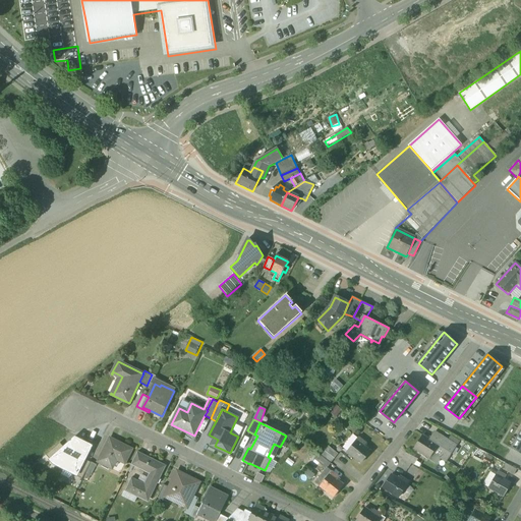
[(520,430),(512,447),(520,452),(520,430)]
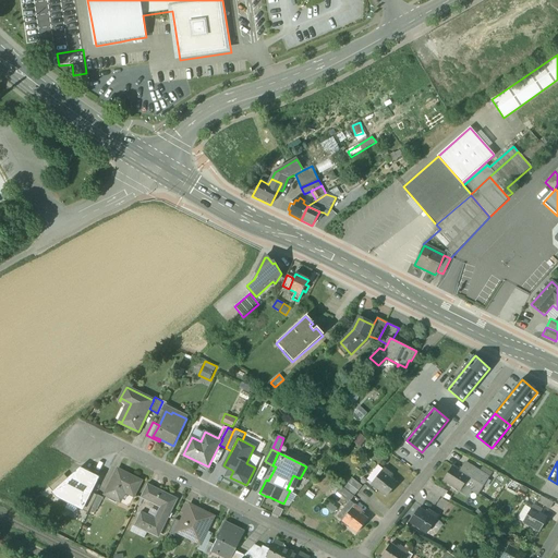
[(488,477),(465,463),(462,468),(471,474),(469,477),(475,482),(471,488),(477,493),(488,477)]
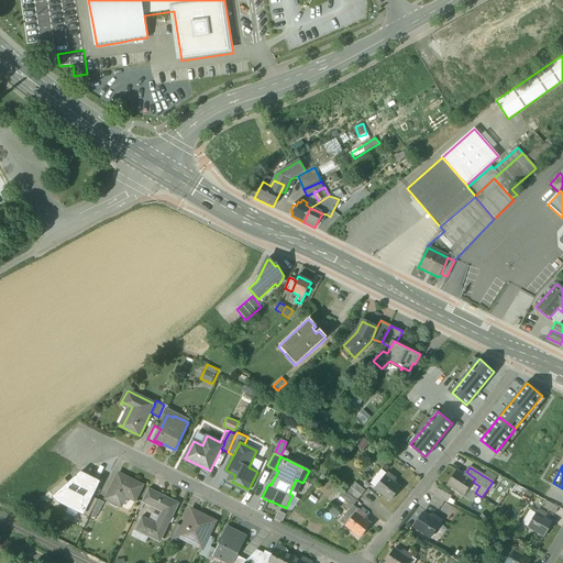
[(464,475),(456,471),(448,485),(464,495),(468,489),(475,493),(479,486),(473,482),(475,478),(466,472),(464,475)]
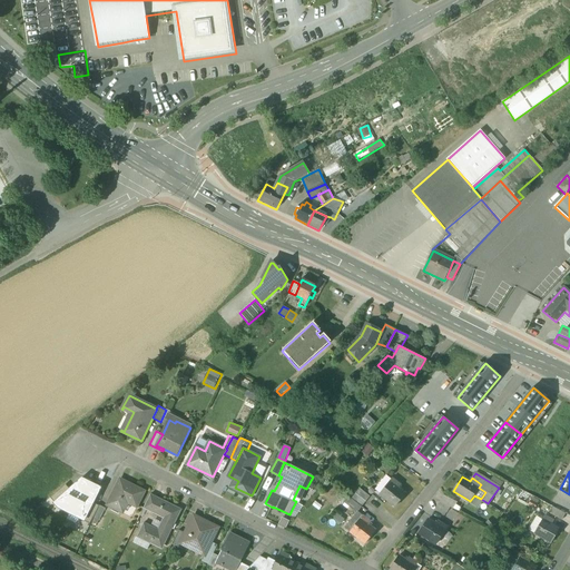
[(100,488),(82,479),(79,487),(76,484),(70,490),(57,501),(58,502),(60,505),(71,511),(80,516),(86,518),(94,503),(100,488)]
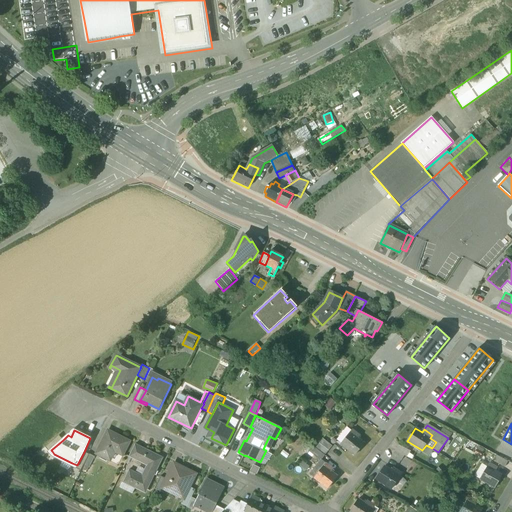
[(352,430),(341,444),(354,455),(364,443),(358,438),(360,436),(352,430)]
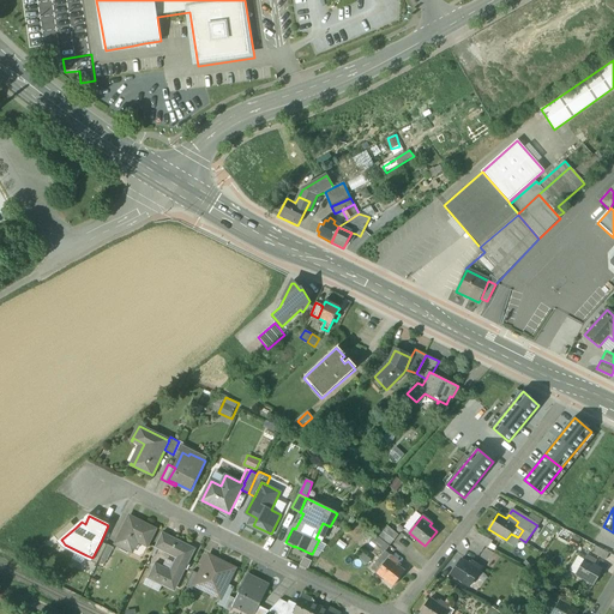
[(156,529),(128,517),(115,545),(133,553),(138,542),(148,547),(156,529)]
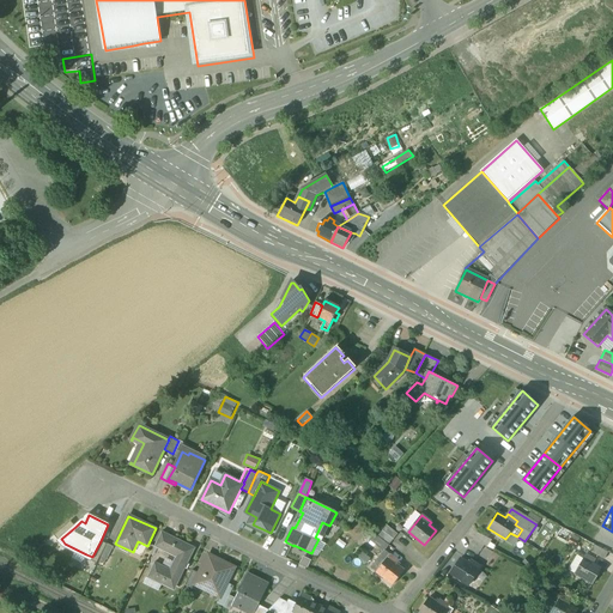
[(76,527),(71,522),(55,535),(60,542),(62,540),(61,539),(76,527)]
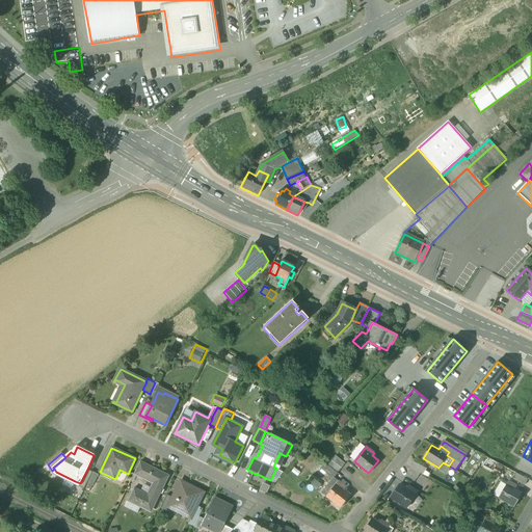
[(346,463),(336,455),(333,460),(342,469),(346,463)]
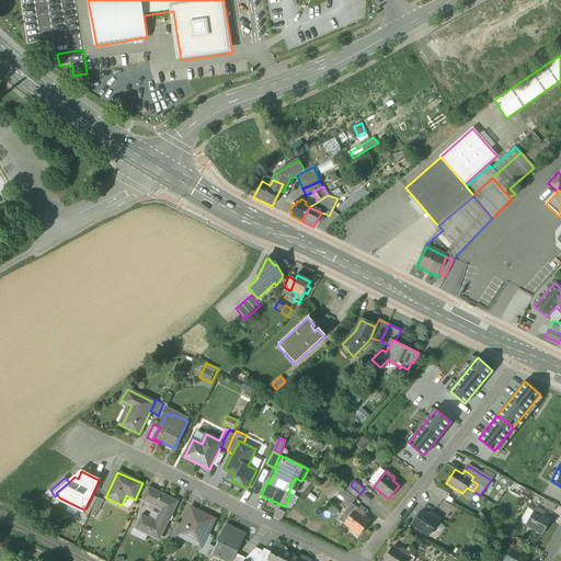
[(361,494),(351,485),(346,491),(356,499),(361,494)]
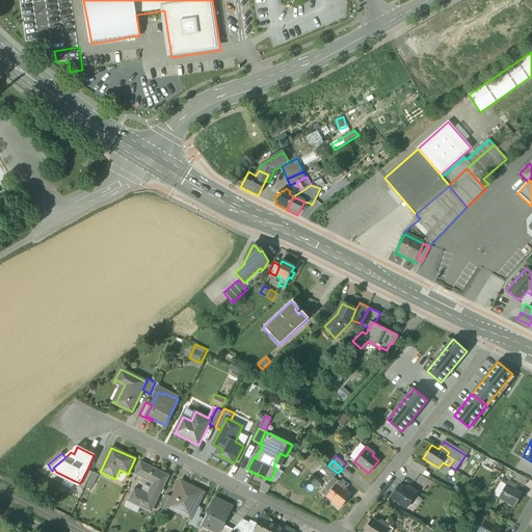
[(140,461),(134,475),(140,478),(147,464),(140,461)]
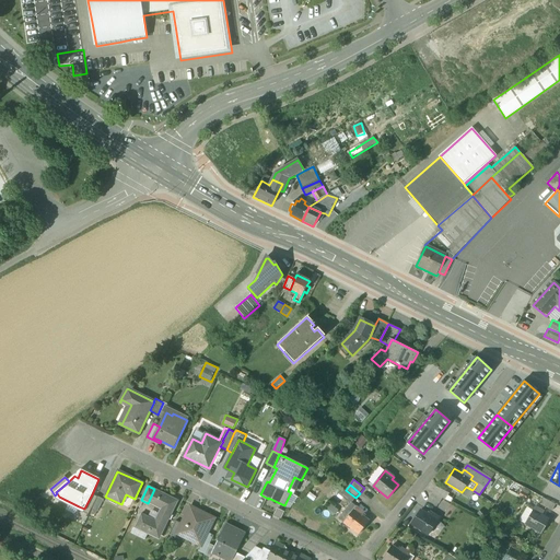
[(448,493),(436,487),(432,493),(442,498),(445,500),(448,493)]
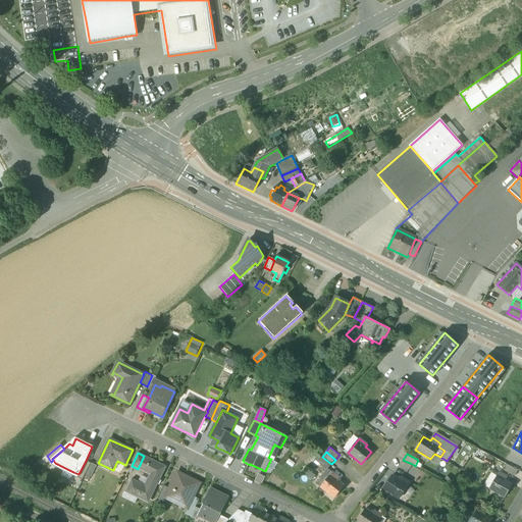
[(166,466),(144,456),(138,469),(150,475),(146,484),(133,478),(126,492),(146,502),(149,497),(151,499),(166,466)]
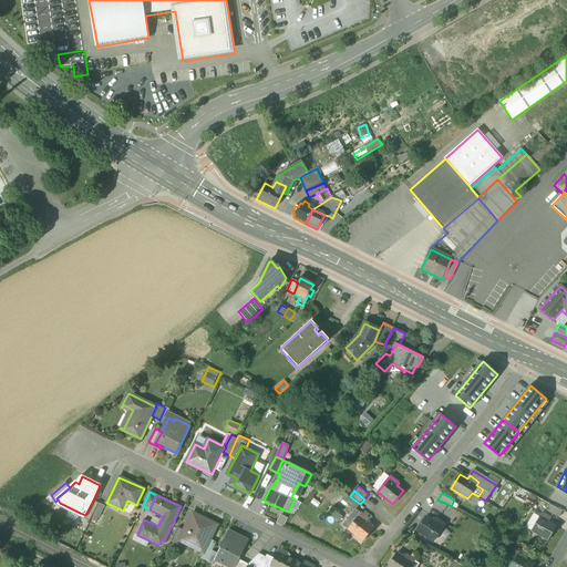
[(447,504),(437,500),(433,505),(444,511),(447,504)]
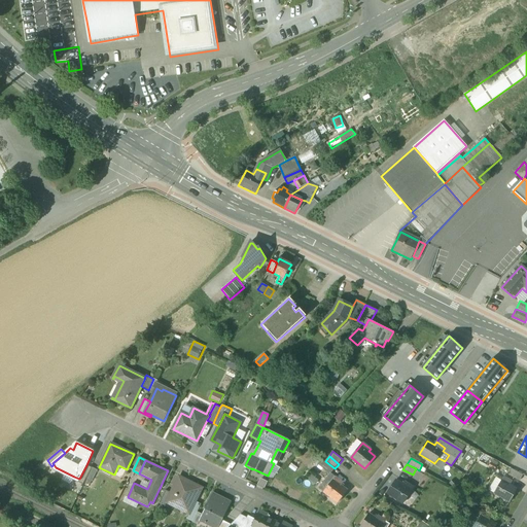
[(73,480),(83,485),(86,479),(92,468),(86,465),(79,479),(74,477),(73,480)]
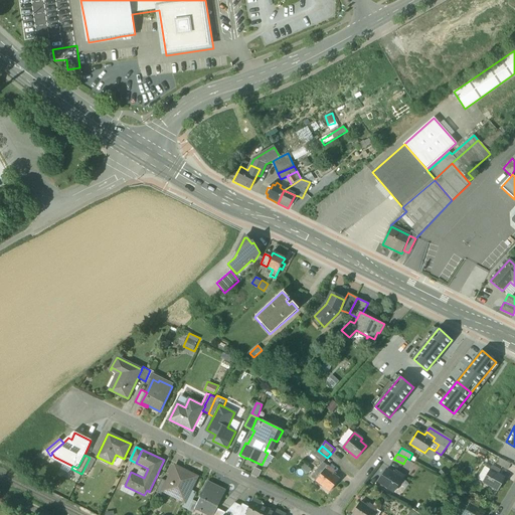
[(96,460),(91,457),(90,458),(84,468),(91,471),(96,460)]
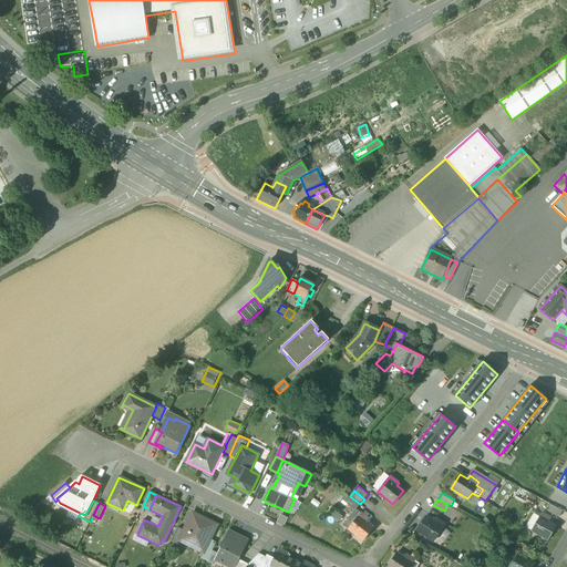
[(547,511),(559,517),(563,512),(550,505),(547,511)]
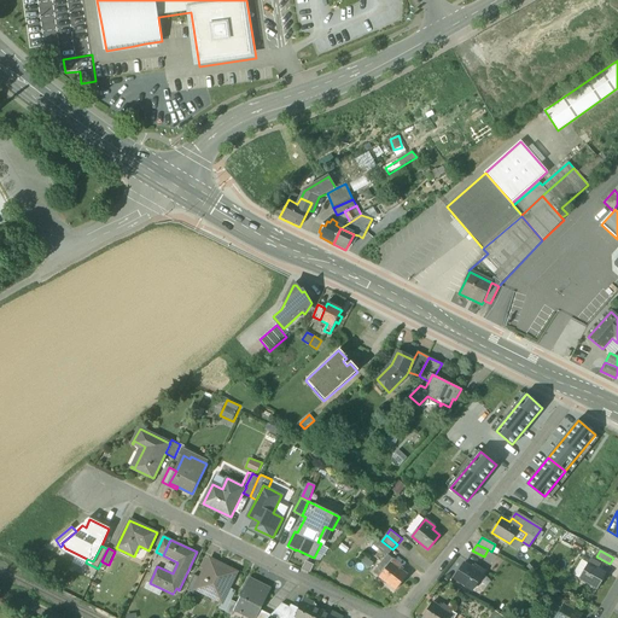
[(238,572),(210,559),(202,578),(196,589),(197,590),(211,596),(214,592),(226,598),(238,572)]
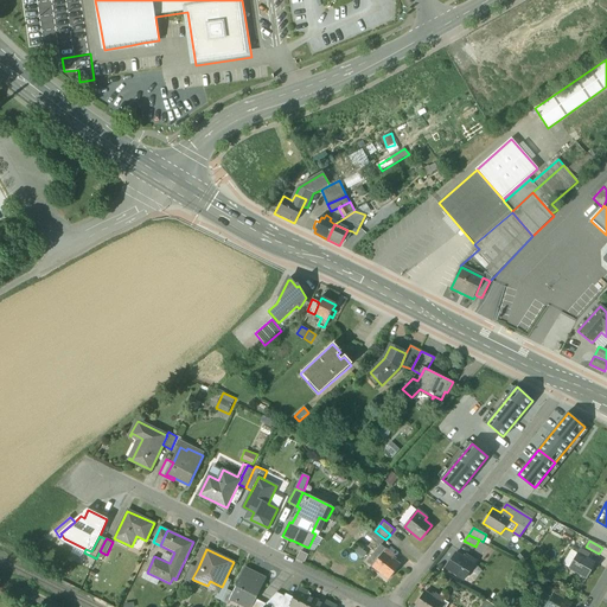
[(396,556),(387,549),(372,566),(389,580),(401,566),(394,560),(396,556)]
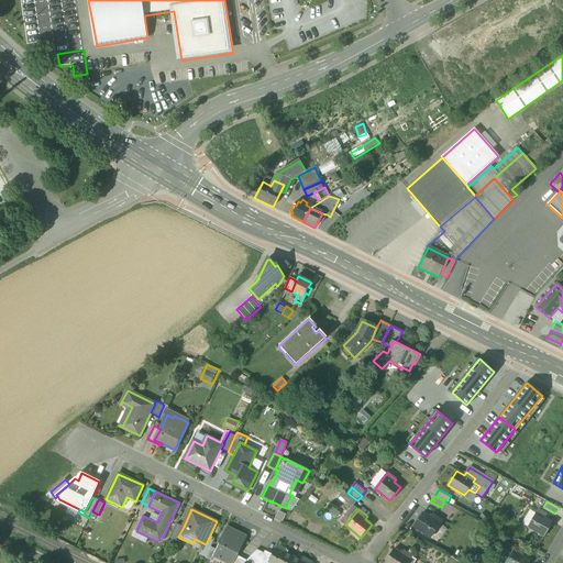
[(547,515),(538,509),(528,527),(544,537),(553,522),(545,517),(547,515)]
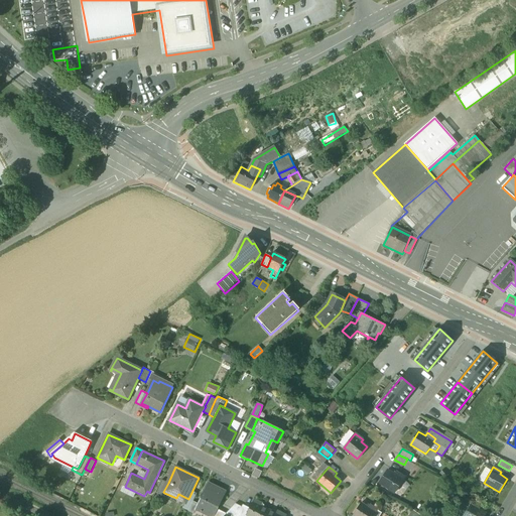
[(395,475),(388,470),(380,483),(395,492),(404,477),(396,472),(395,475)]
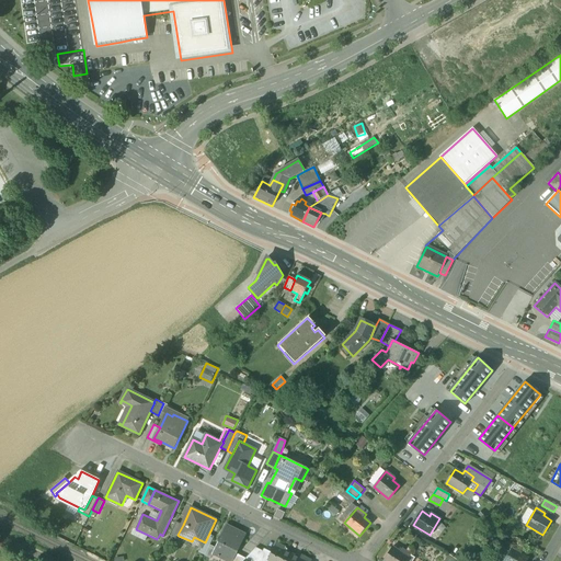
[(176,522),(170,535),(176,539),(179,536),(178,535),(183,525),(176,522)]
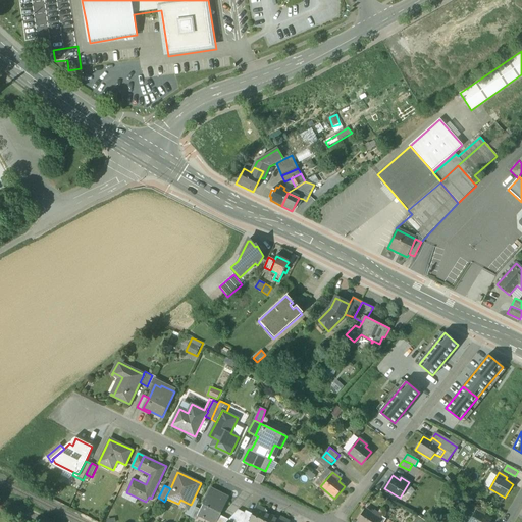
[(229,498),(212,489),(198,516),(210,521),(216,521),(217,521),(220,515),(229,498)]
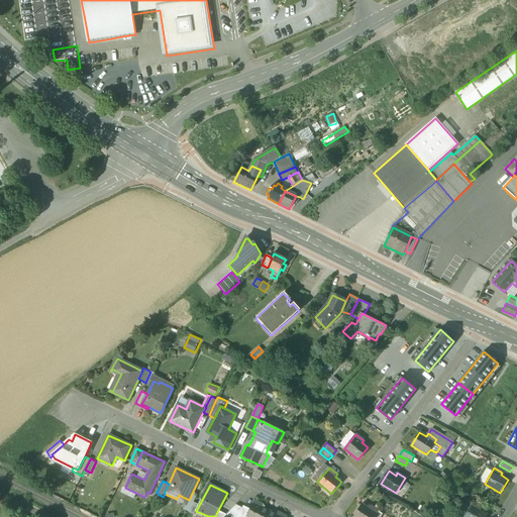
[(482,508),(469,500),(459,515),(461,516),(485,516),(487,514),(480,510),(482,508)]
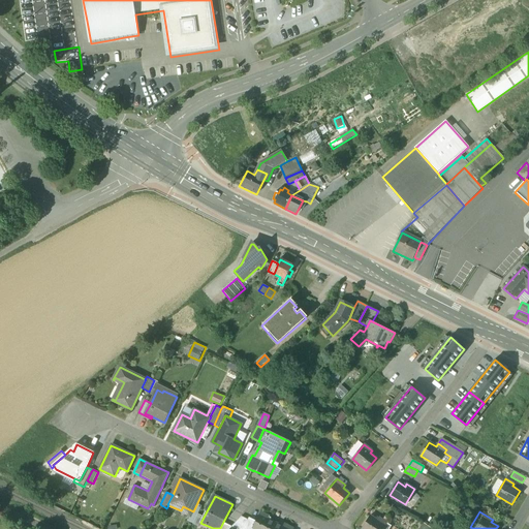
[(270,517),(260,512),(255,522),(252,528),(273,528),(276,523),(269,519),(270,517)]
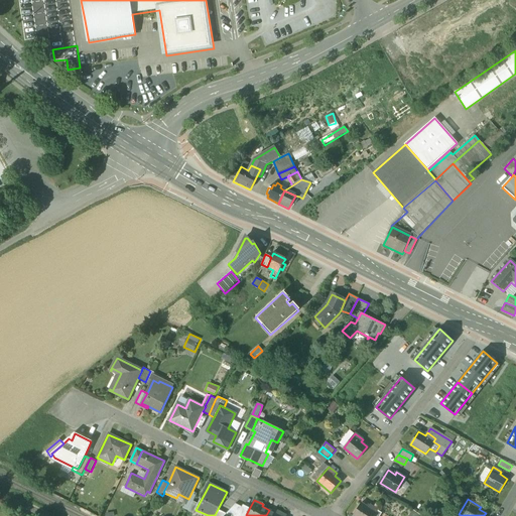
[(368,507),(362,503),(354,515),(380,515),(383,513),(370,505),(368,507)]
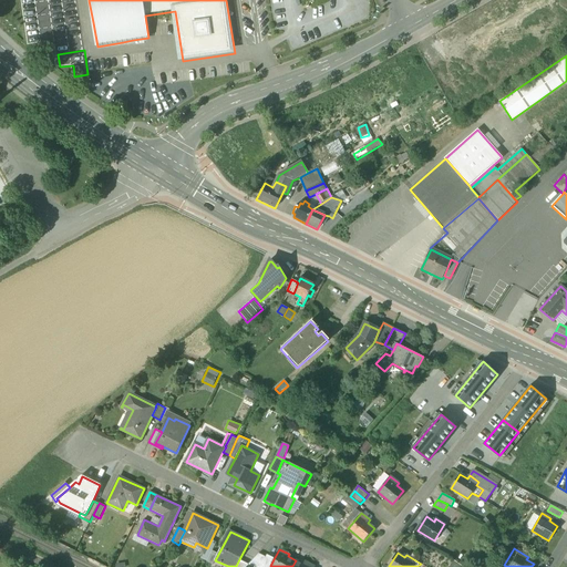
[(249,565),(248,565),(251,566),(260,566),(267,557),(259,554),(249,565)]
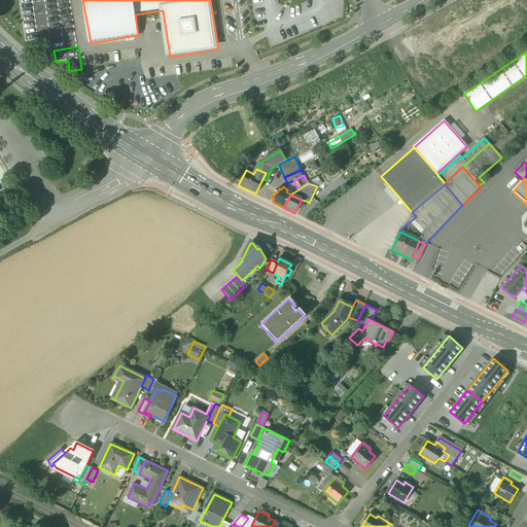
[(248,518),(242,526),(251,526),(254,520),(248,518)]
